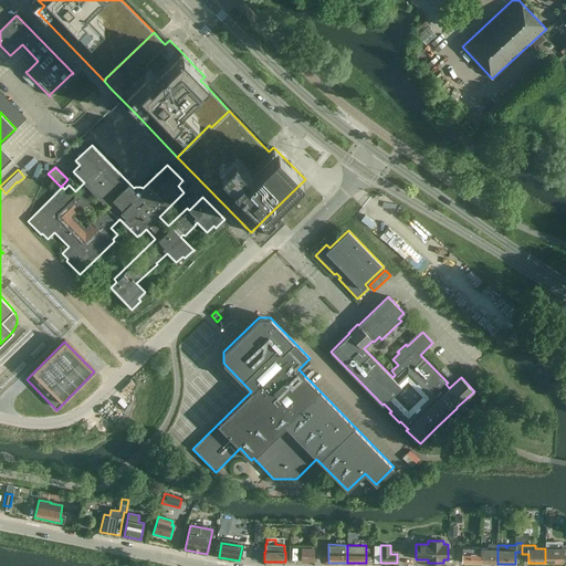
[(562,548),(545,548),(545,563),(563,563),(563,555),(565,554),(565,545),(562,545),(562,548)]
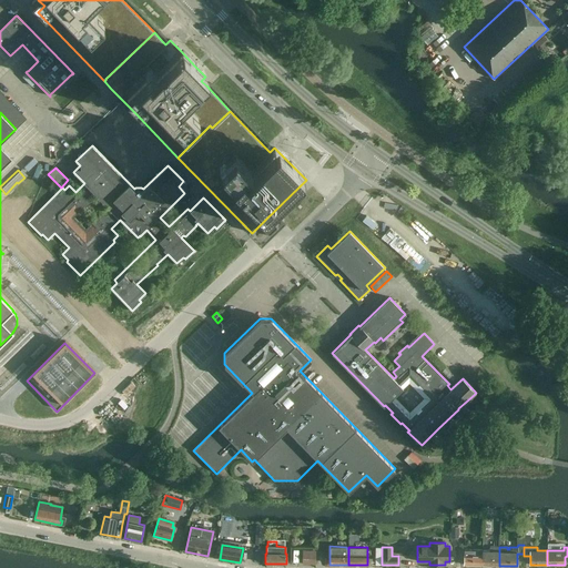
[(482,565),(483,549),(464,548),(464,565),(482,565)]
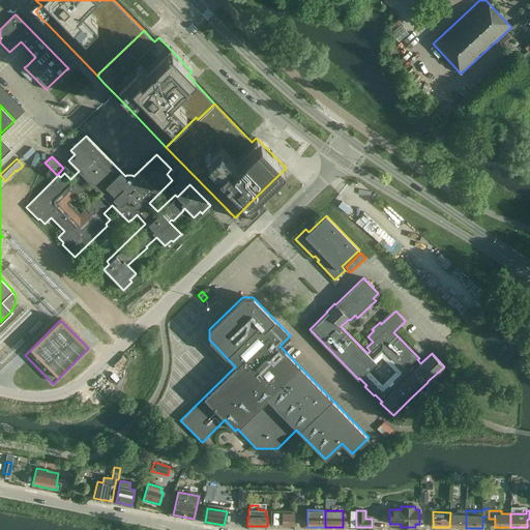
[(466,512),(450,512),(449,527),(466,528),(466,512)]
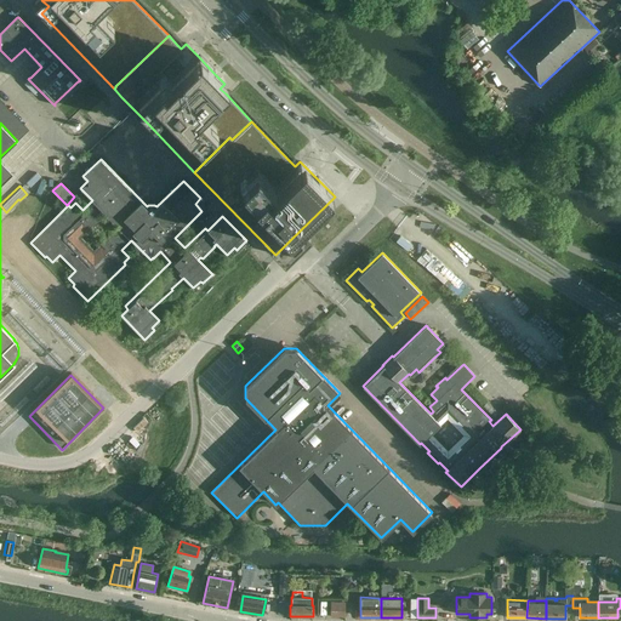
[(345,602),(331,602),(331,616),(345,616),(345,602)]
